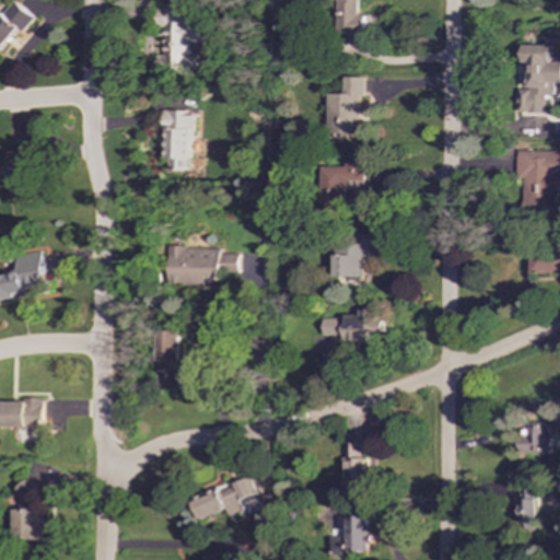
[(359,15),(359,0),(338,0),(338,34),(373,34),(373,15),(359,15)]
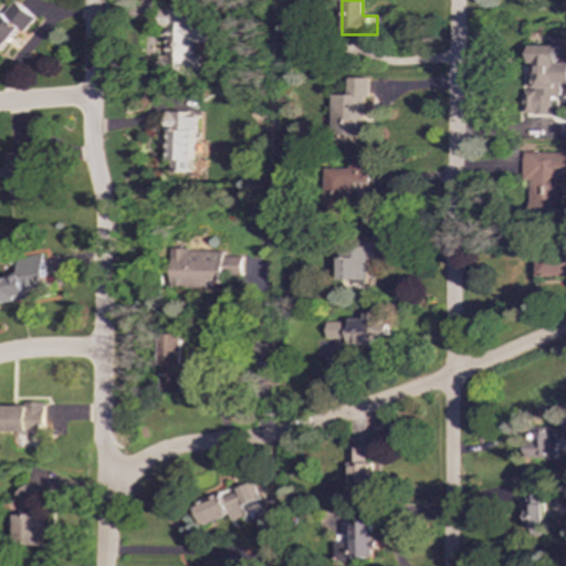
[(0,54),(34,18),(17,1),(0,19),(0,54)]
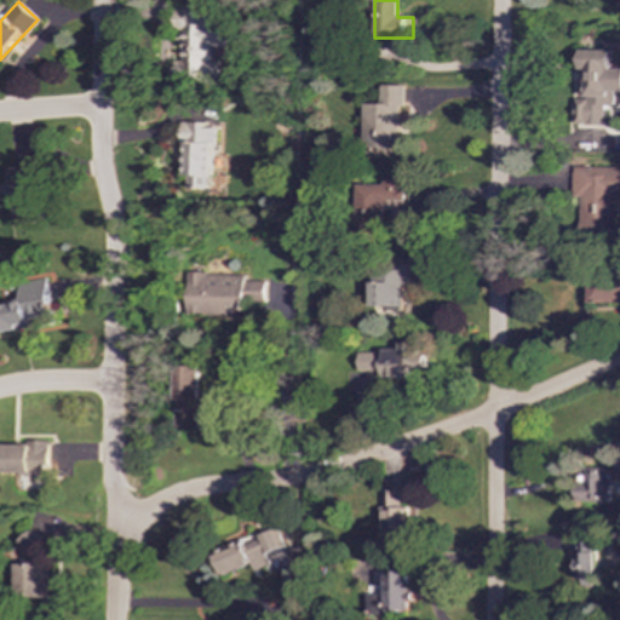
[(218,11),(177,10),(176,29),(182,29),(182,61),(173,61),(173,82),(216,82),(217,62),(208,62),(208,46),(229,47),(229,24),(217,24),(218,11)]
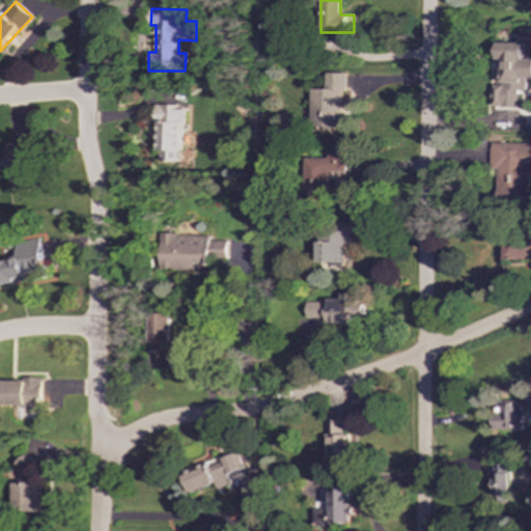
[(519,107),(520,90),(527,90),(527,78),(530,78),(530,59),(525,59),(525,43),(510,43),(510,50),(502,50),(501,85),(494,85),(494,107),(519,107)]
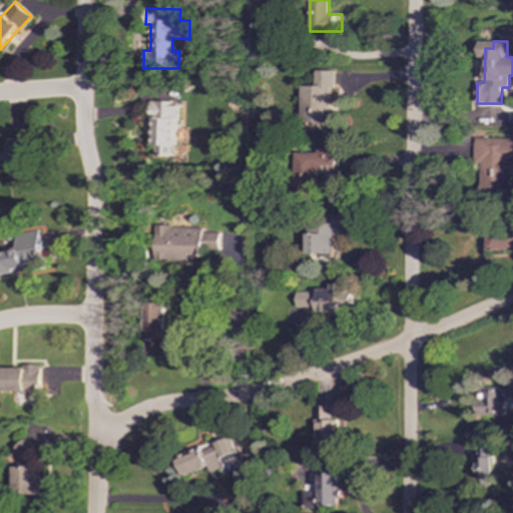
[(331,124),(332,88),(336,88),(336,71),(316,70),(316,86),(302,86),(302,123),(331,124)]
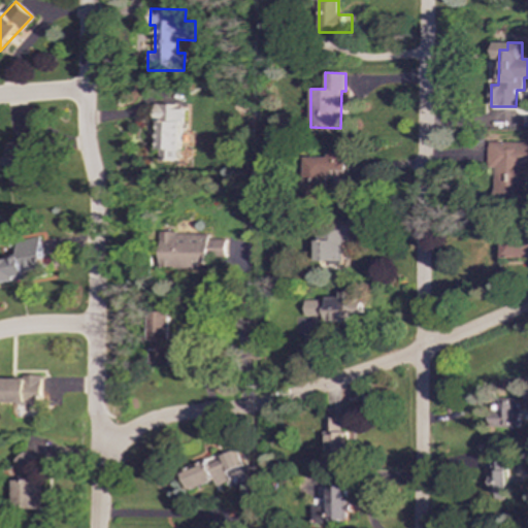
[(158,123),(158,161),(180,161),(182,108),(173,108),(173,104),(154,104),(154,122),(158,123)]
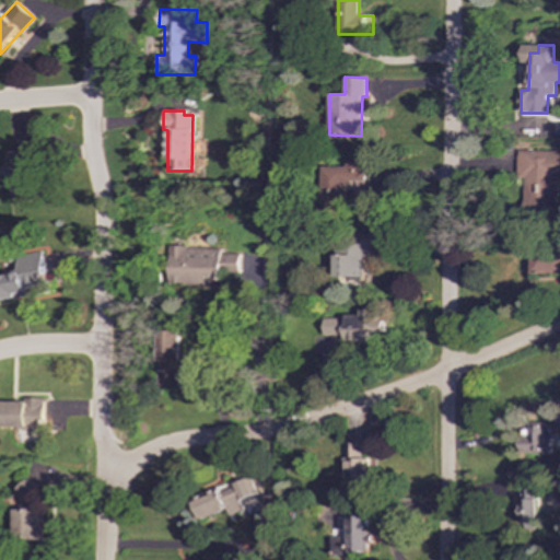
[(15,202),(43,200),(38,149),(12,151),(15,202)]
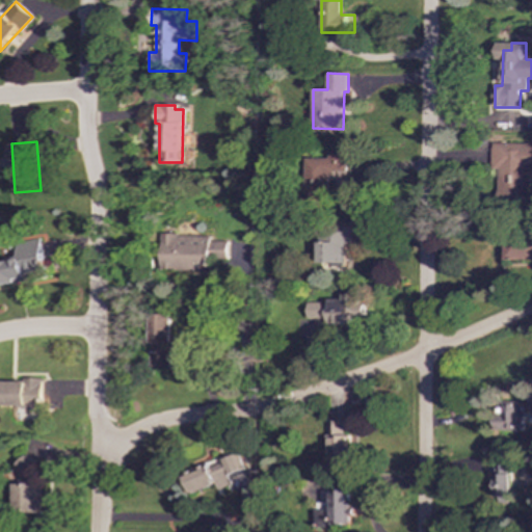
[(499,200),(531,200),(531,168),(531,142),(494,142),(493,167),(500,167),(499,200)]
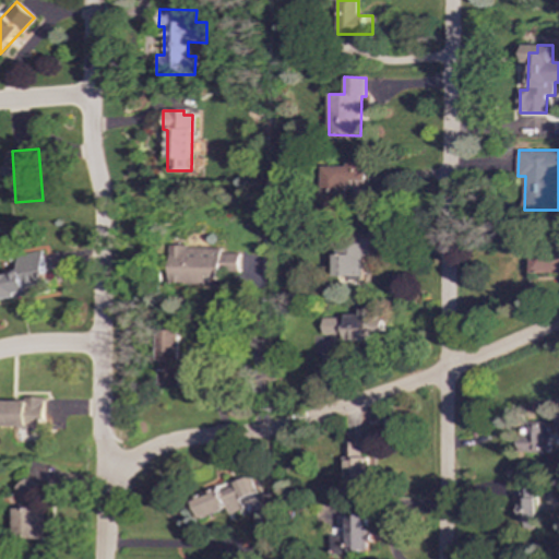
[(348,206),(348,181),(369,181),(369,161),(346,161),(346,167),(325,167),(325,206),(348,206)]
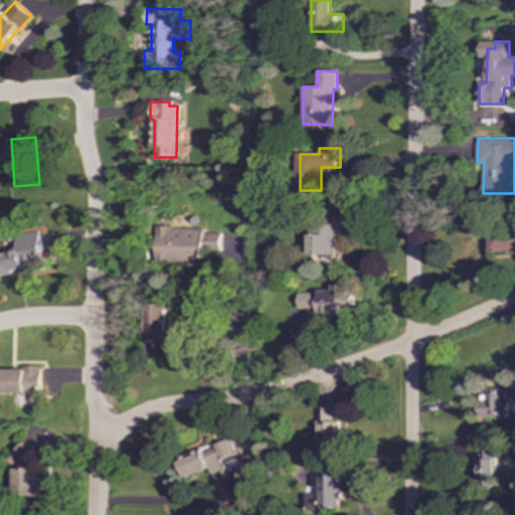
[(310,254),(336,255),(336,237),(342,237),(342,219),(321,218),(321,232),(310,232),(310,254)]
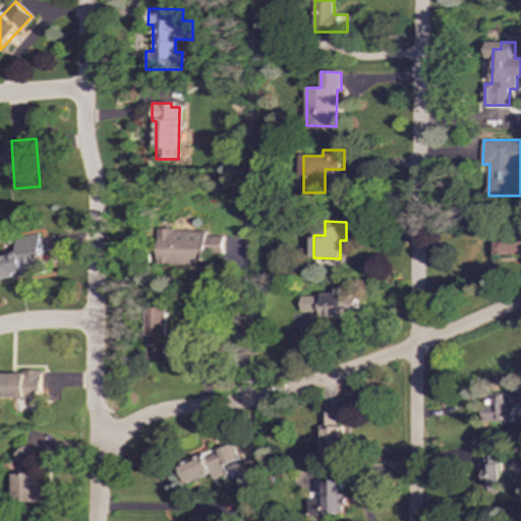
[(207,265),(207,252),(225,252),(225,236),(210,236),(210,231),(160,230),(159,265),(207,265)]
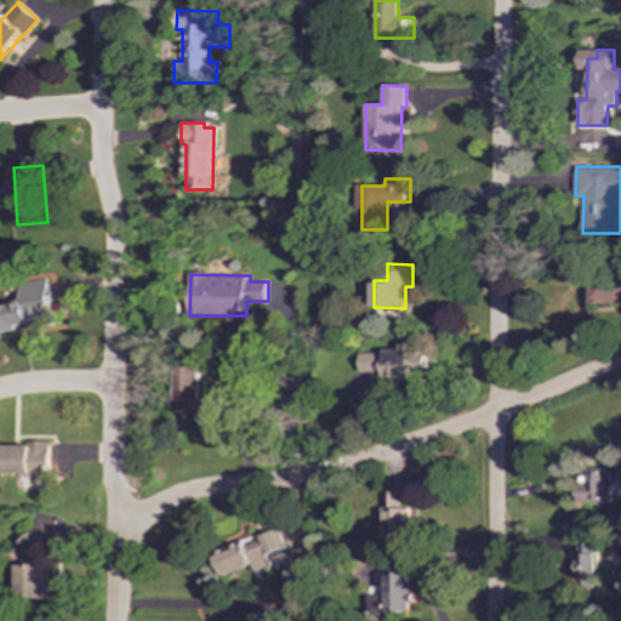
[(591,305),(620,305),(620,274),(592,274),(591,305)]
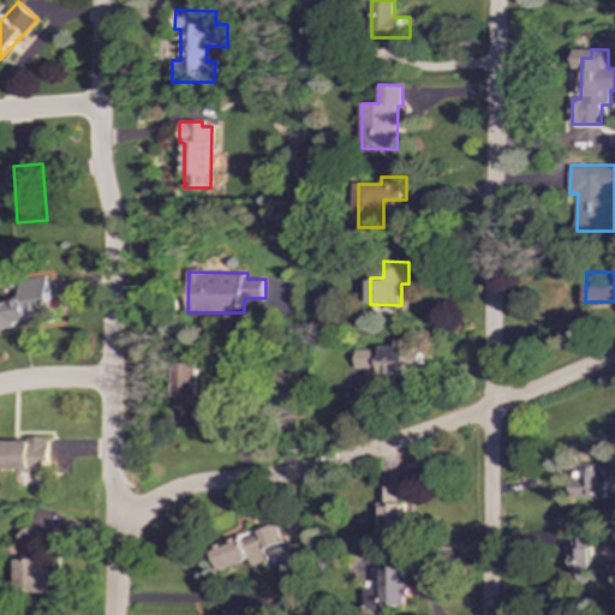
[(0,329),(31,326),(30,317),(52,314),(47,275),(22,279),(25,299),(0,303),(0,329)]
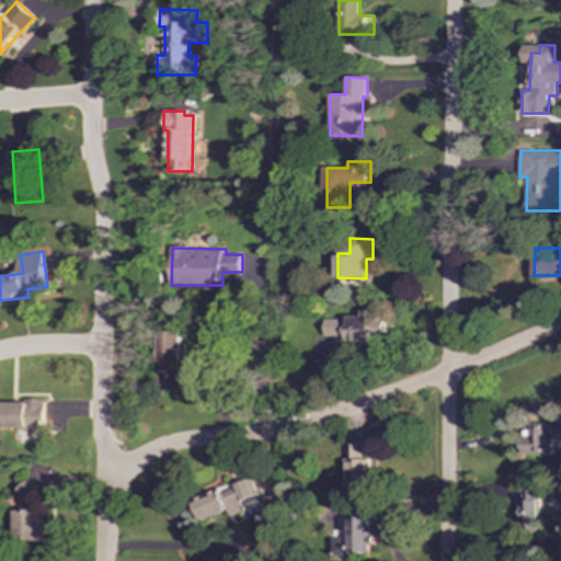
[(325,335),(345,335),(345,342),(371,342),(371,333),(387,333),(387,319),(378,319),(378,310),(364,310),(364,316),(345,316),(345,319),(325,319),(325,335)]
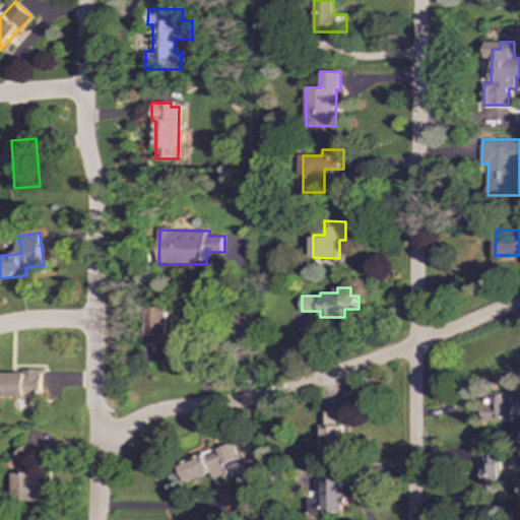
[(169,307),(148,306),(148,360),(169,360),(169,307)]
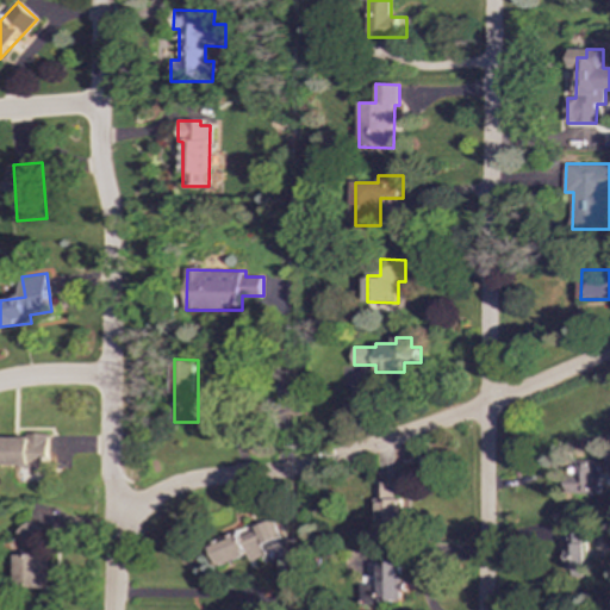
[(0,435),(0,465),(50,467),(51,437),(0,435)]
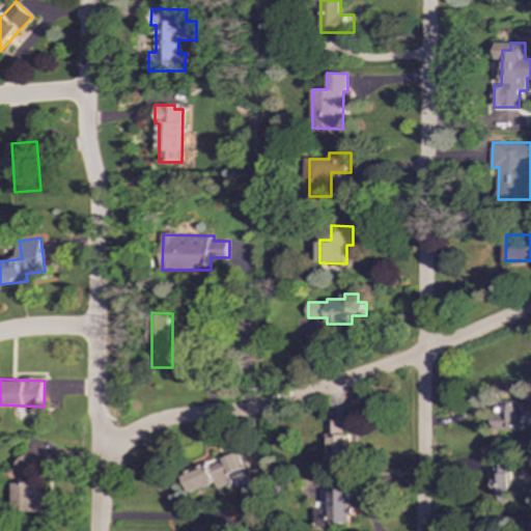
[(499,429),(522,429),(522,402),(499,402),(499,429)]
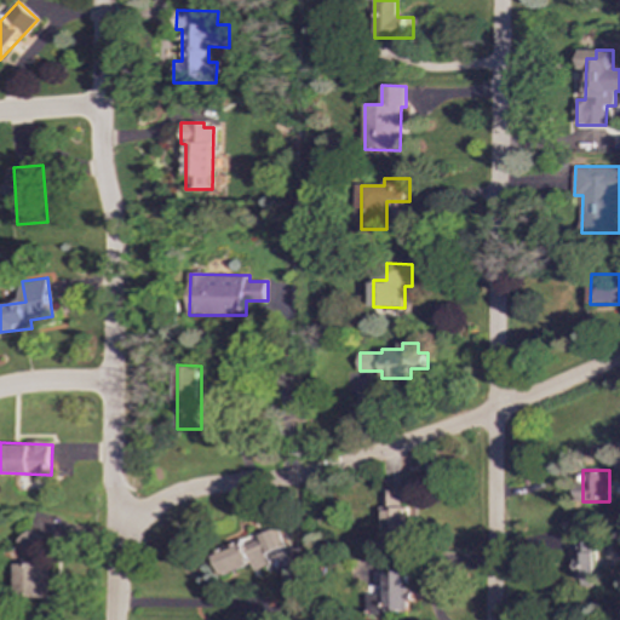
[(384,535),(409,534),(409,506),(401,506),(401,489),(383,491),(384,535)]
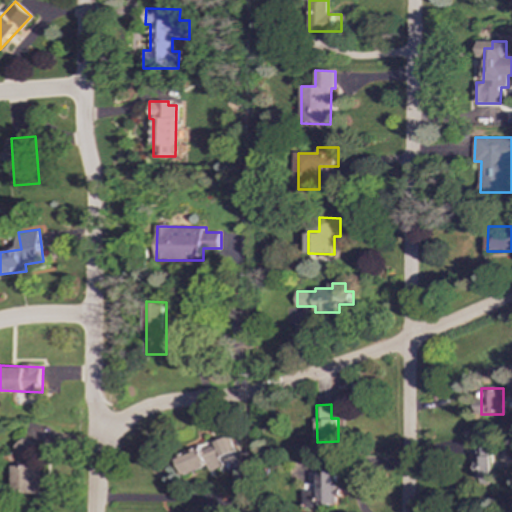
[(207,466),(209,471),(223,466),(220,457),(235,452),(230,437),(176,457),(183,475),(207,466)]
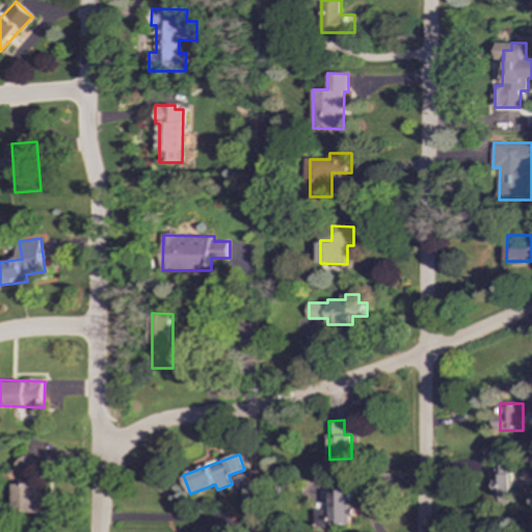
[(31,479),(37,466),(23,458),(17,472),(31,479)]
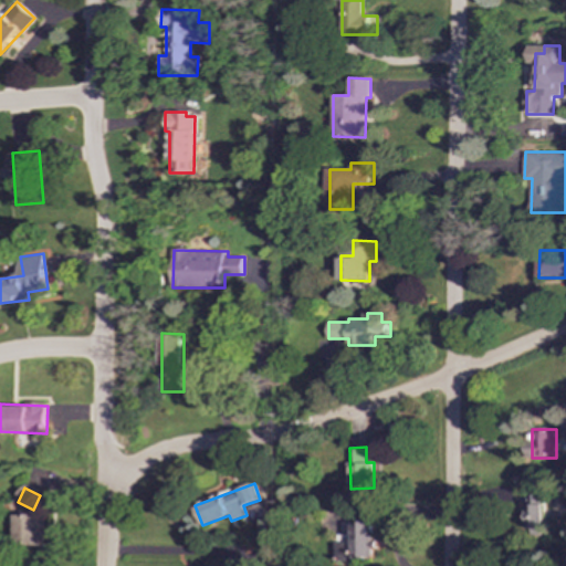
[(526,530),(544,530),(544,494),(526,495),(526,530)]
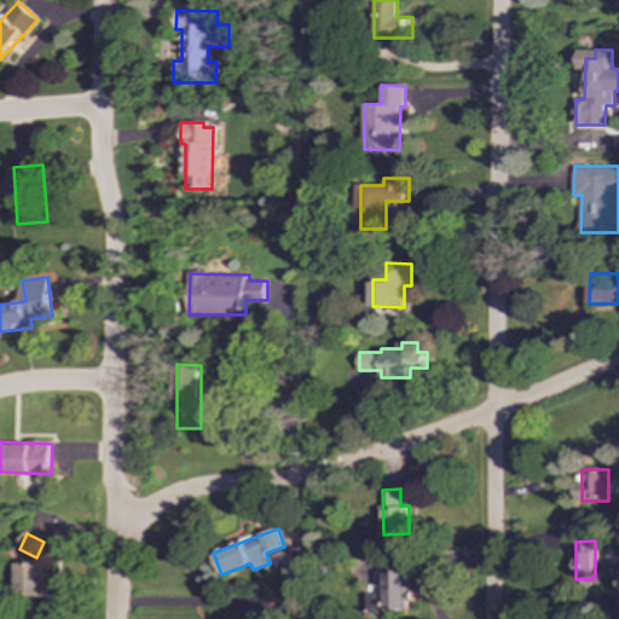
[(48,562),(17,563),(18,599),(50,599),(48,562)]
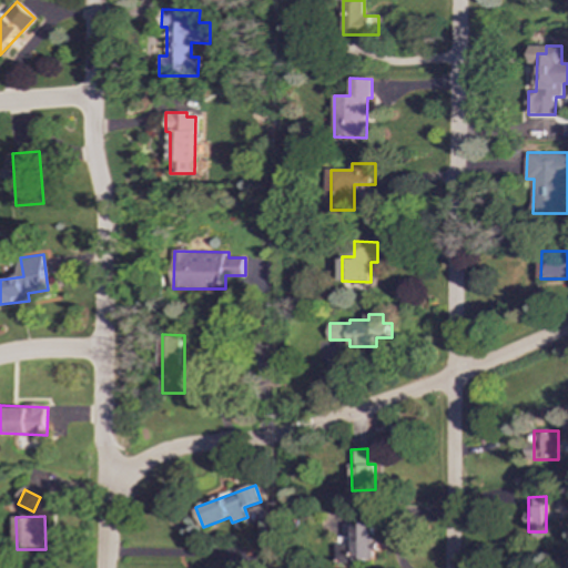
[(376,524),(354,524),(355,537),(337,537),(337,561),(376,561),(376,524)]
